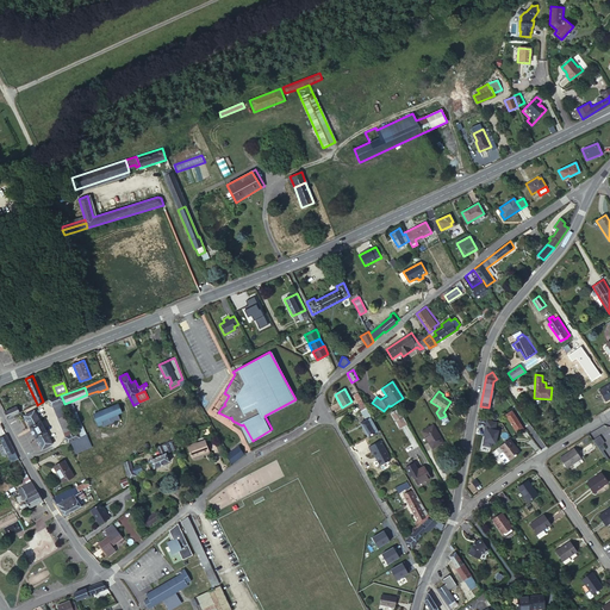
[(61,396),(61,394),(49,399),(51,406),(63,400),(61,396)]
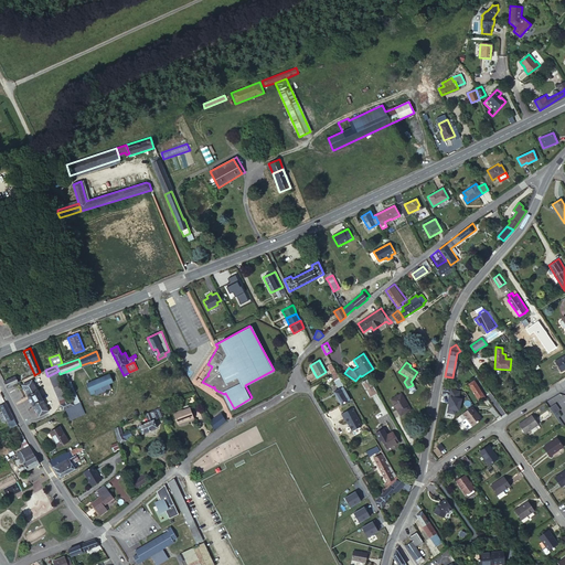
[(336,373),(332,374),(336,380),(333,381),(338,390),(333,392),(341,405),(350,401),(342,387),(343,386),(336,373)]
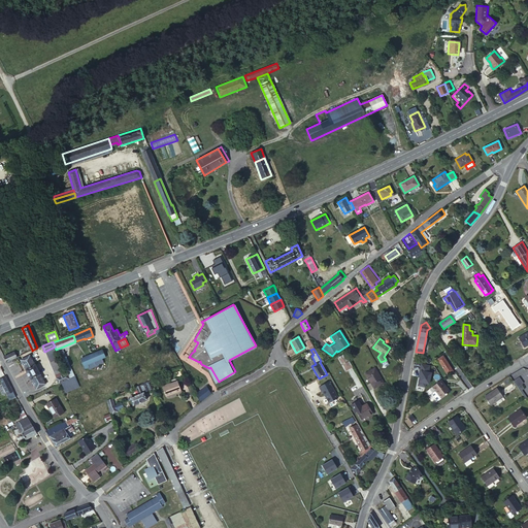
[(100,350),(79,358),(84,368),(88,366),(87,364),(94,361),(95,365),(102,362),(101,359),(105,357),(104,355),(103,355),(100,350)]
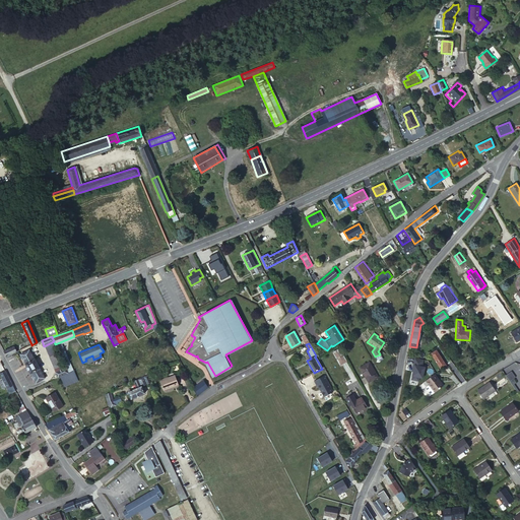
[(14,346),(3,351),(6,356),(11,354),(16,351),(14,346)]
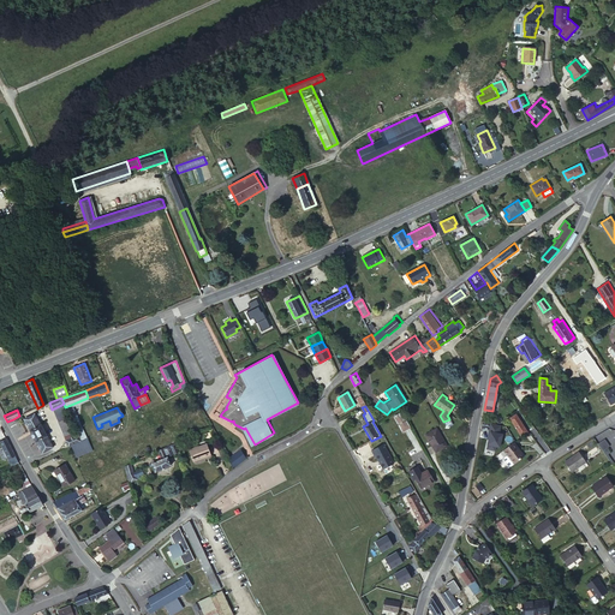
[(402,412),(394,417),(402,434),(412,429),(402,412)]
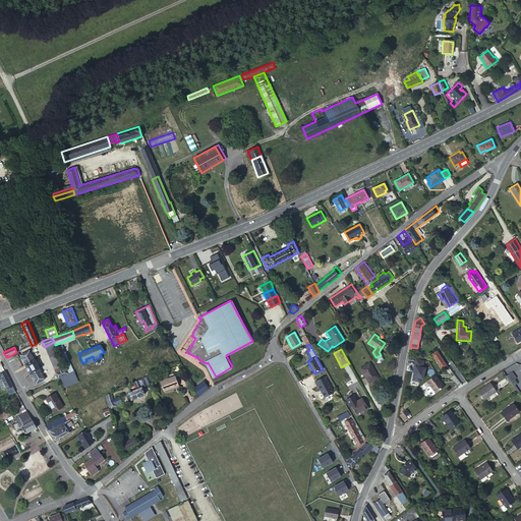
[(29,350),(20,355),(25,364),(24,364),(30,374),(31,374),(36,384),(45,379),(40,369),(40,368),(34,359),(29,350)]
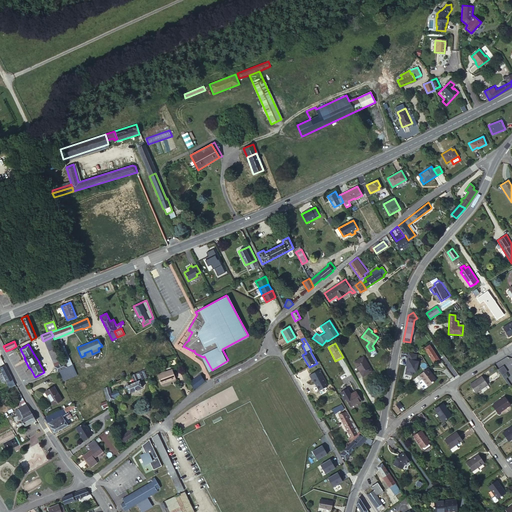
[(440,357),(431,344),(429,345),(438,359),(440,357)]
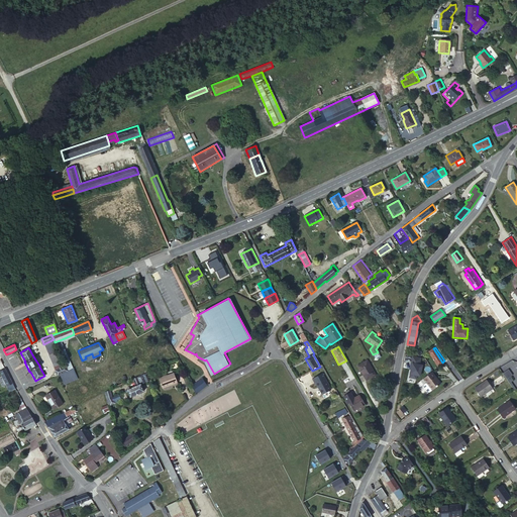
[(441,367),(444,365),(442,363),(433,348),(428,351),(437,366),(440,364),(441,367)]
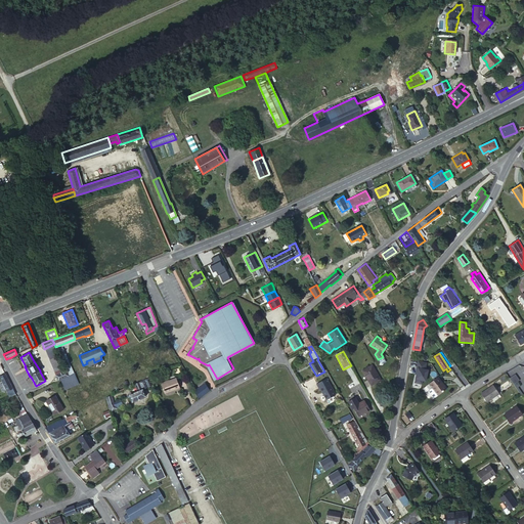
[(55,376),(57,381),(58,380),(69,376),(66,370),(63,372),(57,355),(49,359),(56,375),(55,376)]
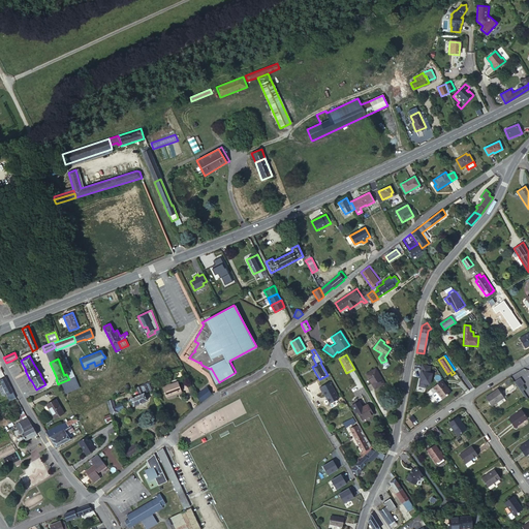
[(366,374),(371,383),(373,382),(376,389),(384,383),(375,369),(366,374)]
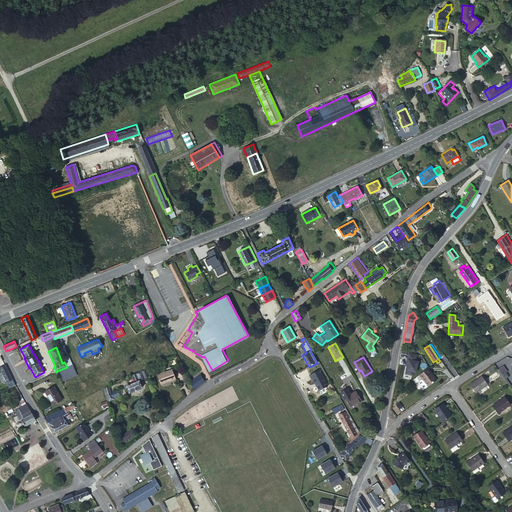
[(7,384),(9,387),(15,385),(12,378),(5,364),(0,367),(0,368),(3,374),(0,375),(0,377),(2,382),(6,381),(7,384)]
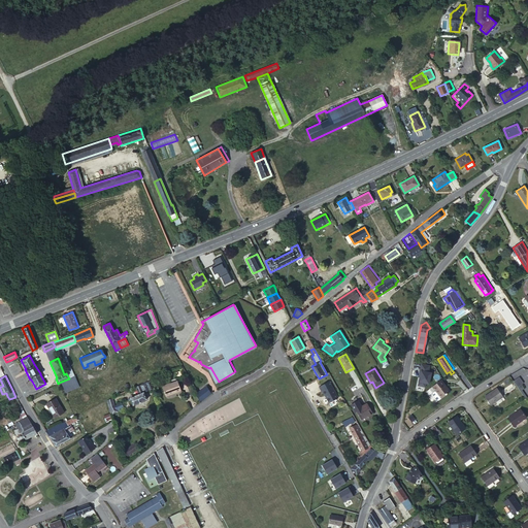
[(520,377),(514,382),(519,387),(524,383),(520,377)]
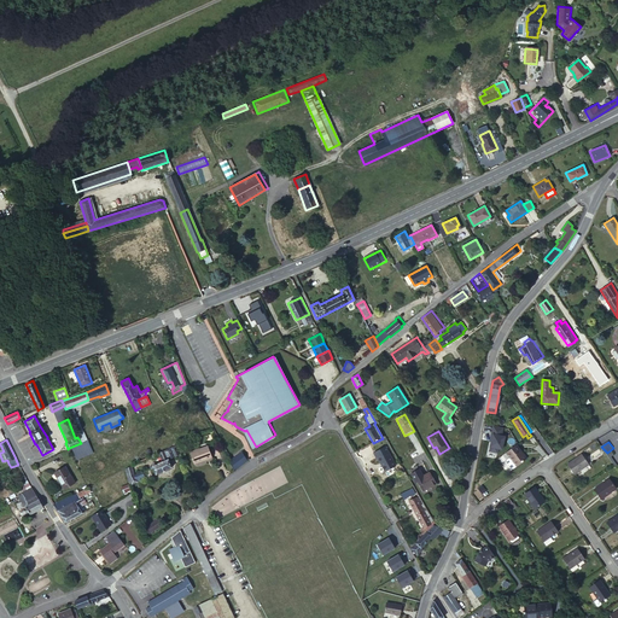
[(85,454),(81,443),(69,448),(74,459),(85,454)]
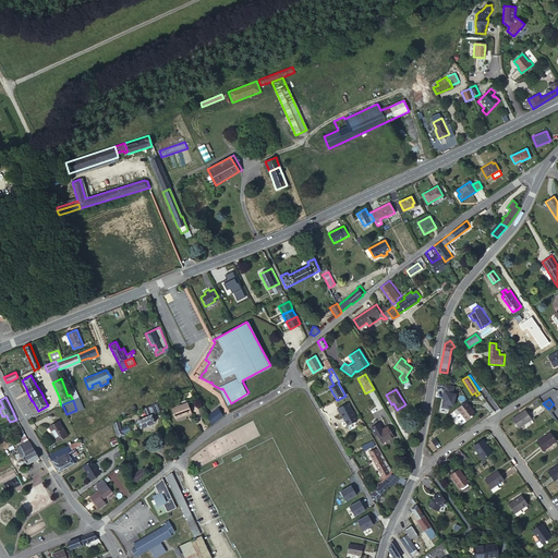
[(465,401),(457,409),(466,421),(475,414),(465,401)]
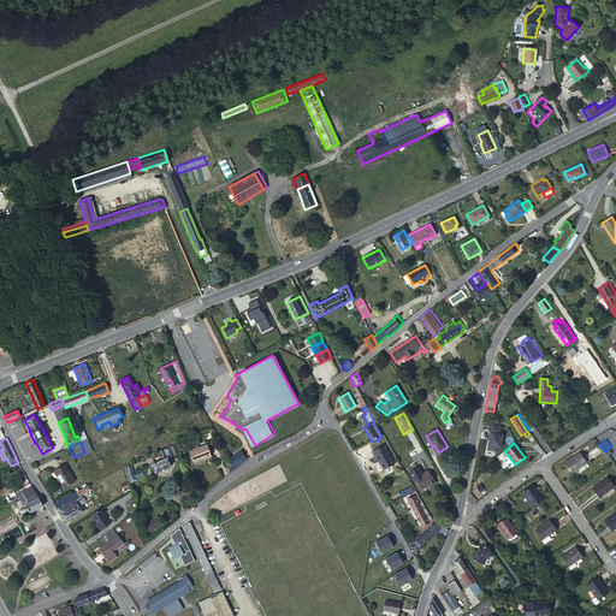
[(195,448),(189,450),(193,461),(203,457),(203,458),(211,455),(207,444),(195,449),(195,448)]
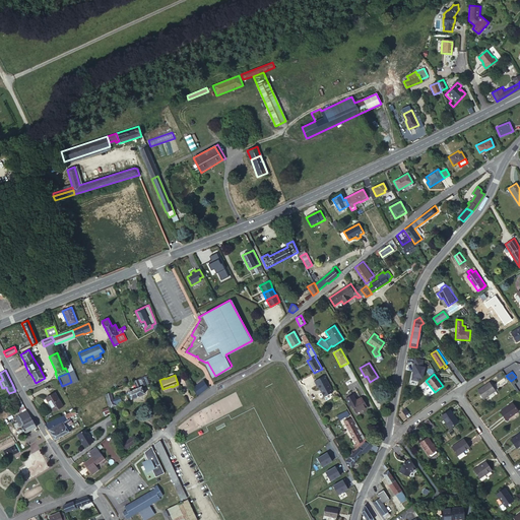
[(149,383),(146,376),(132,381),(135,388),(130,391),(129,389),(127,390),(131,399),(143,393),(141,387),(149,383)]
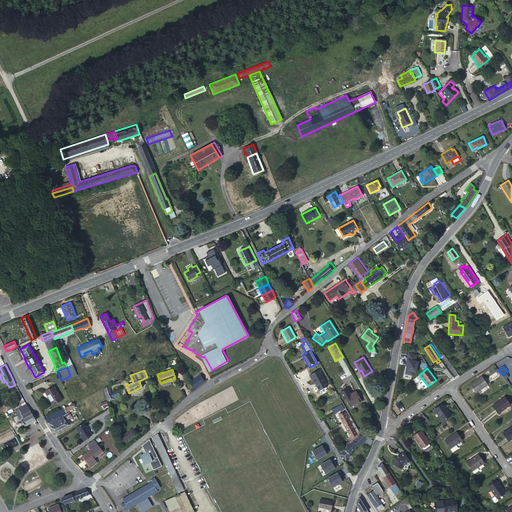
[(327,386),(318,370),(309,376),(311,380),(312,379),(314,384),(315,384),(316,385),(315,386),(318,391),(327,386)]
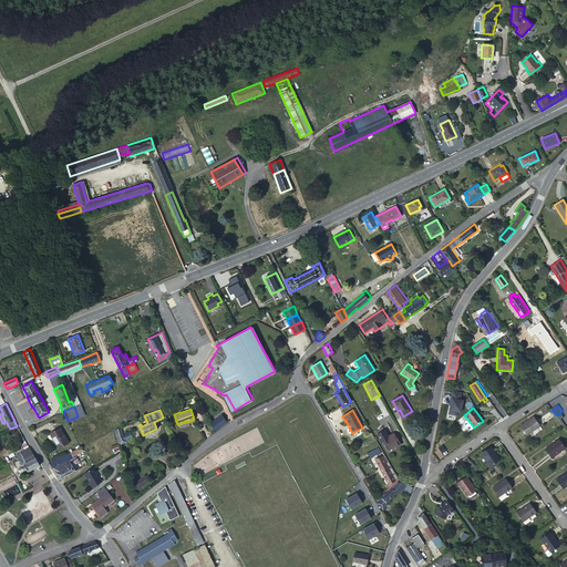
[(215,431),(226,423),(222,415),(210,423),(215,431)]
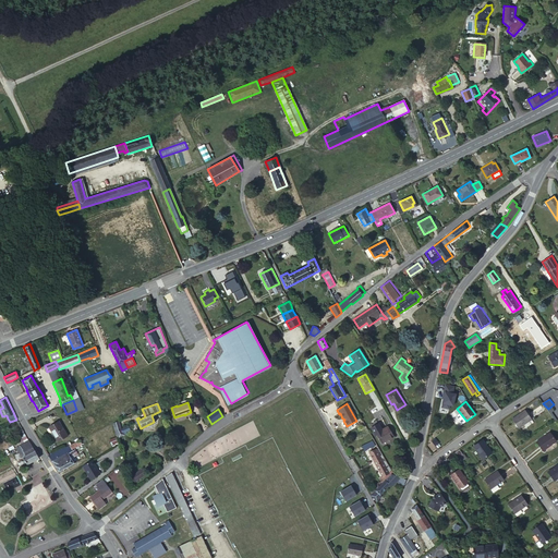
[(518,428),(531,420),(525,410),(512,420),(518,428)]
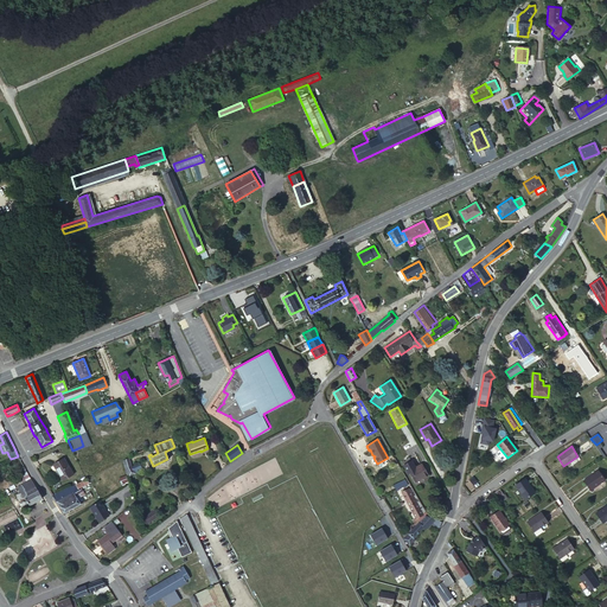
[(122,460),(128,477),(134,473),(132,466),(128,457),(122,460)]
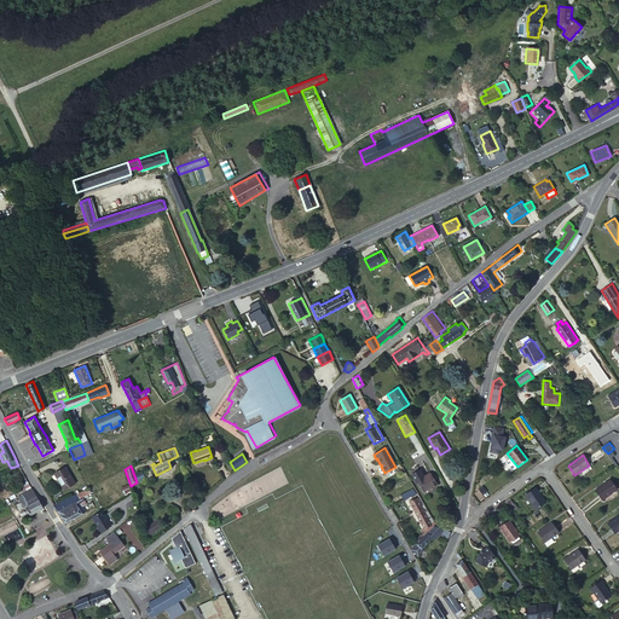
[(65,467),(55,473),(62,484),(61,484),(64,490),(75,484),(65,467)]
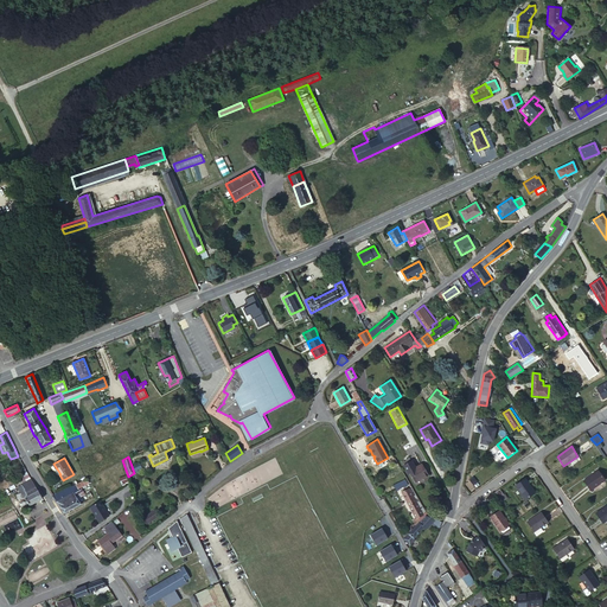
[(409,471),(415,467),(411,461),(403,466),(407,472),(409,471)]
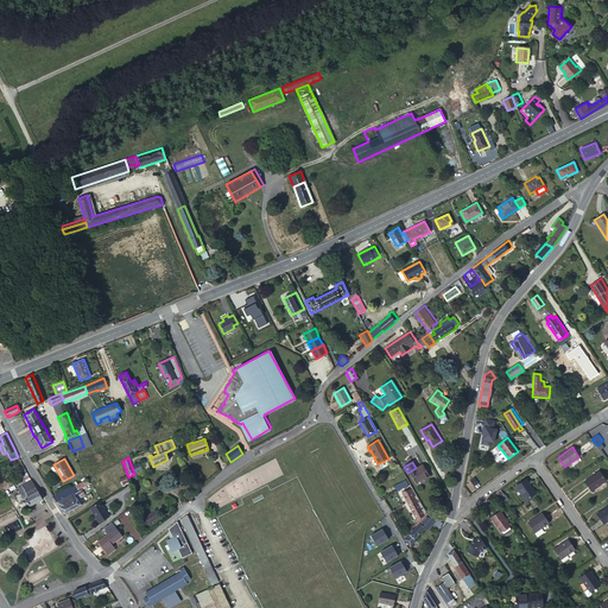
[(132,467),(134,474),(138,473),(137,470),(141,468),(139,463),(132,467)]
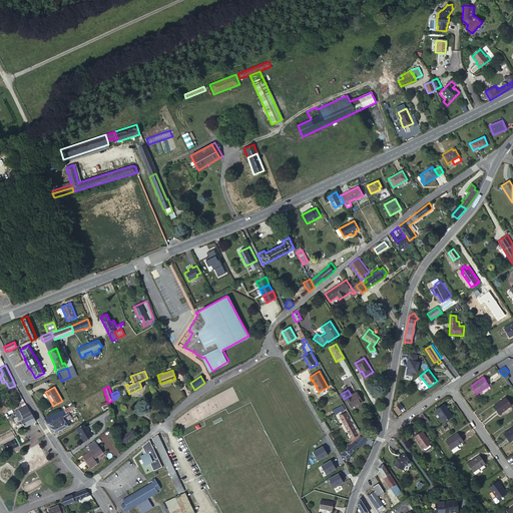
[(356,392),(346,398),(351,407),(361,402),(356,392)]
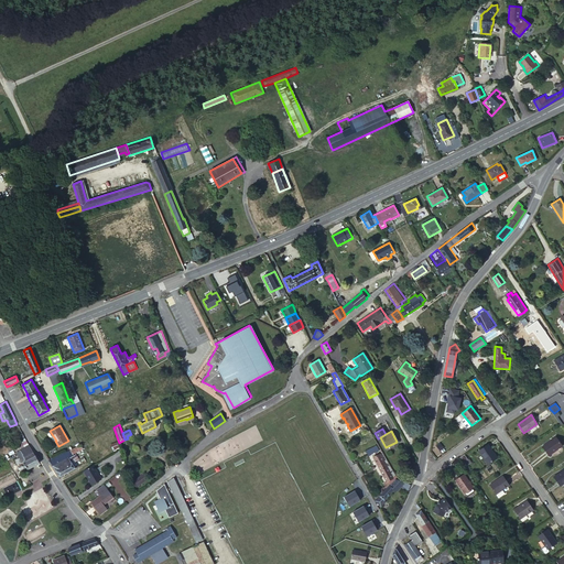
[(549,456),(562,446),(555,437),(542,446),(549,456)]
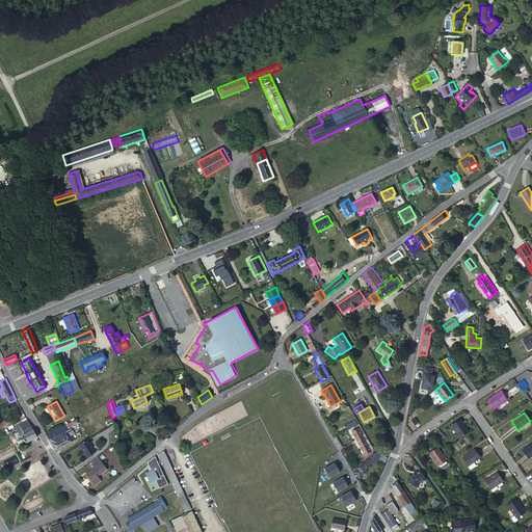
[(26,443),(36,436),(27,419),(16,426),(21,435),(22,435),(26,443)]
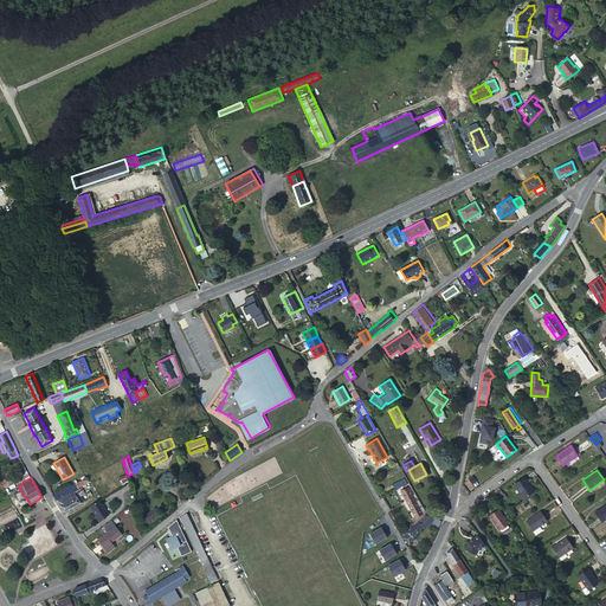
[(52,494),(64,513),(81,503),(75,492),(79,489),(78,488),(89,482),(88,479),(89,478),(88,477),(85,478),(69,487),(52,494)]
